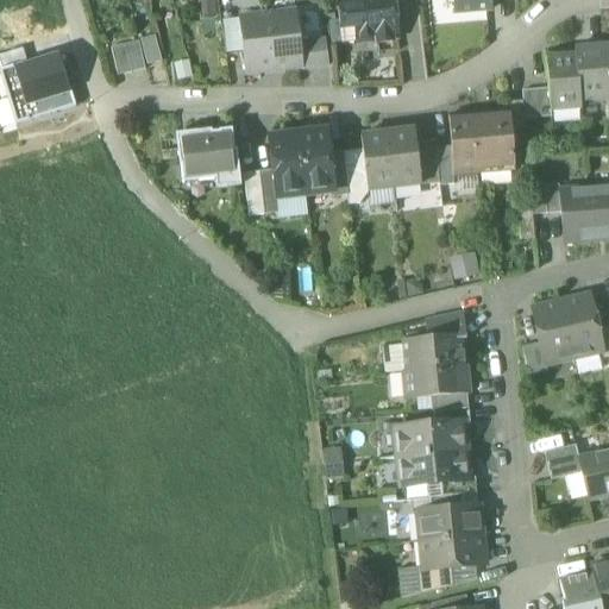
[(391,0),(344,0),(339,1),(341,23),(356,22),(358,44),(377,42),(377,44),(393,43),(393,41),(397,39),(391,0)]
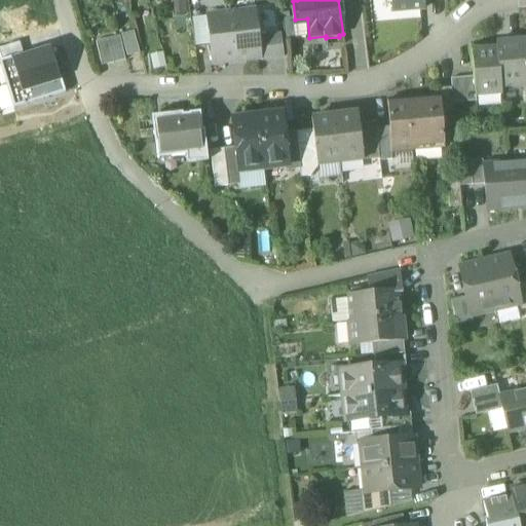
[(391,0),(393,12),(423,10),(422,0),(391,0)]
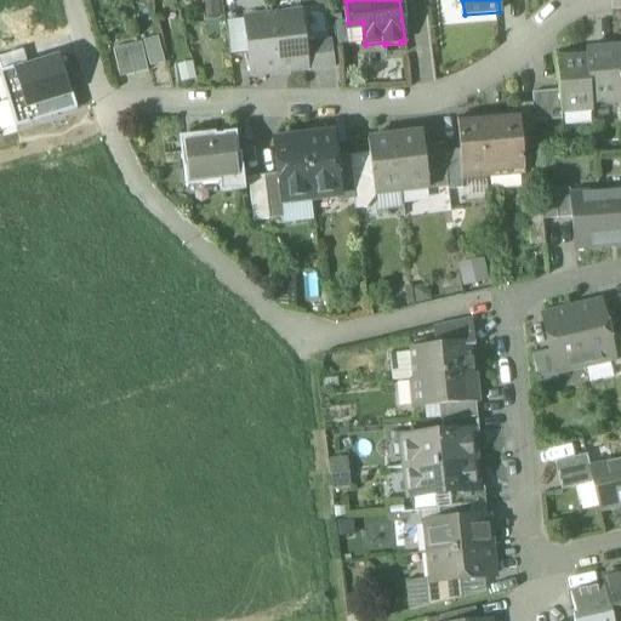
[(302,13),(273,17),(279,72),(308,69),(308,68),(306,45),(302,13)]
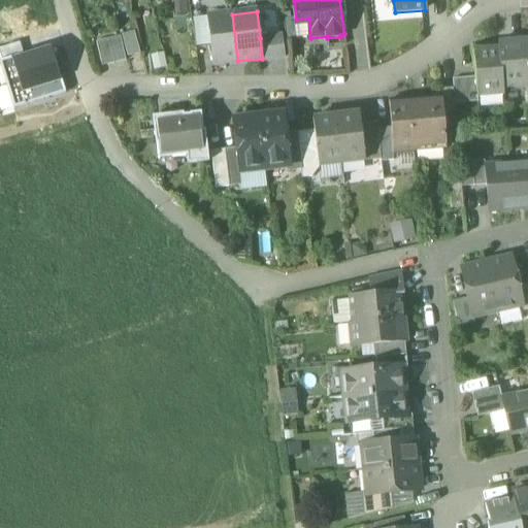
[(232,14),(207,17),(212,64),(237,61),(232,14)]
